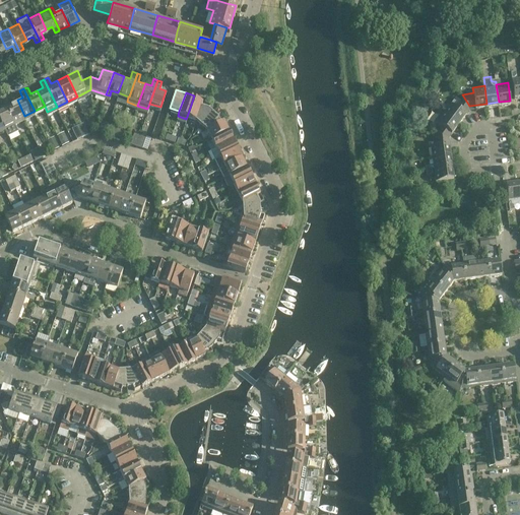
[(462,94),(456,103),(451,100),(444,109),(459,120),(469,106),(462,94)]
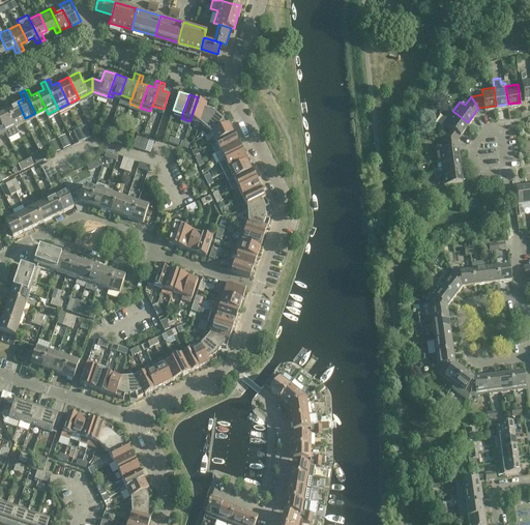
[(192,116),(200,119),(206,100),(198,97),(192,116)]
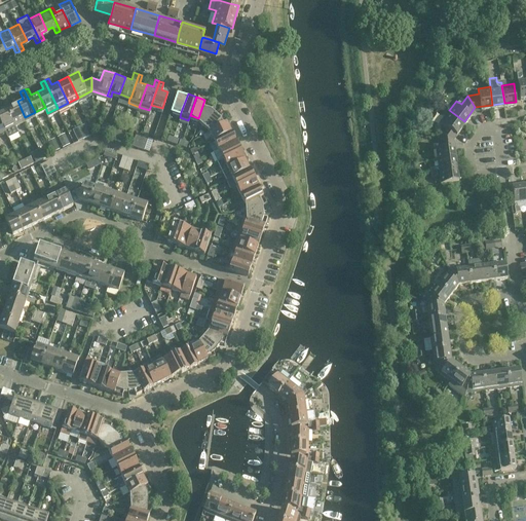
[(17,101),(11,104),(8,98),(4,100),(14,122),(25,117),(17,101)]
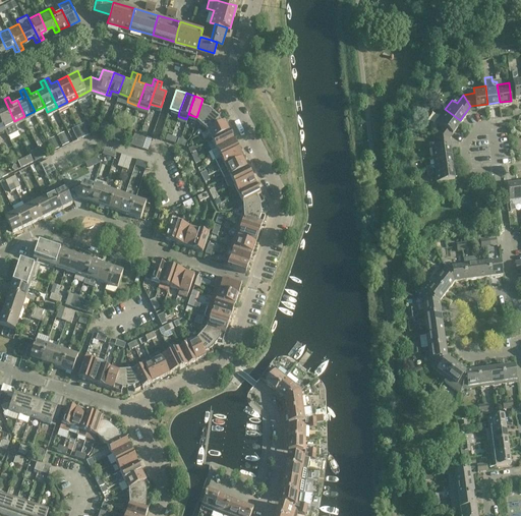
[(0,127),(4,126),(7,132),(17,127),(14,121),(4,99),(0,101),(3,107),(0,108),(0,127)]
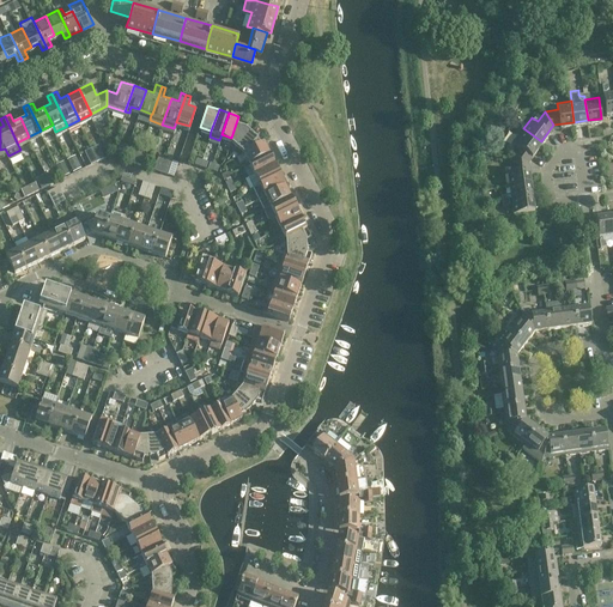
[(238,116),(231,138),(237,143),(250,128),(247,123),(248,119),(238,116)]
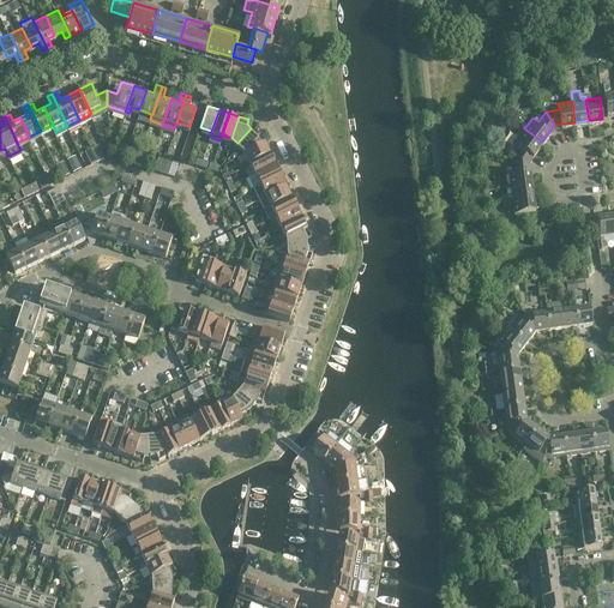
[(265,139),(260,130),(256,132),(251,128),(238,143),(245,149),(265,139)]
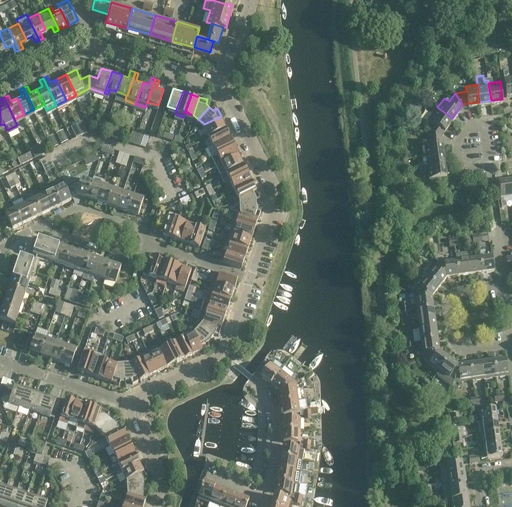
[(437,107),(430,117),(435,120),(428,129),(441,132),(452,118),(437,107)]
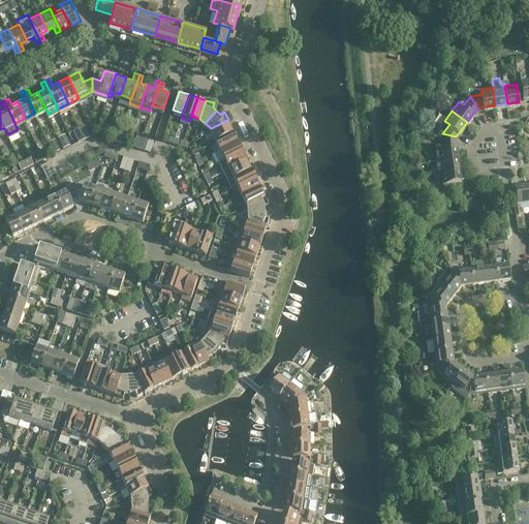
[(228,120),(211,128),(205,131),(207,136),(213,133),(215,137),(232,129),(228,120)]
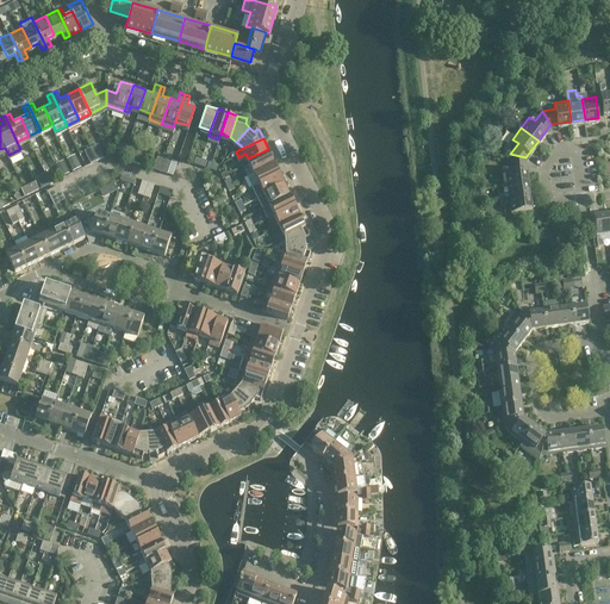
[(104,153),(98,139),(91,143),(97,156),(104,153)]
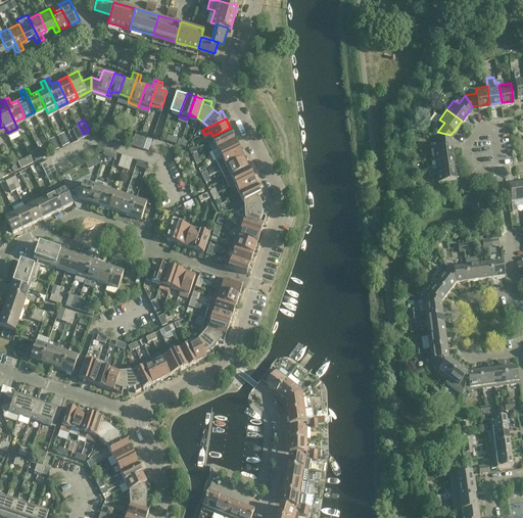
[(114,122),(110,134),(116,136),(121,124),(114,122)]
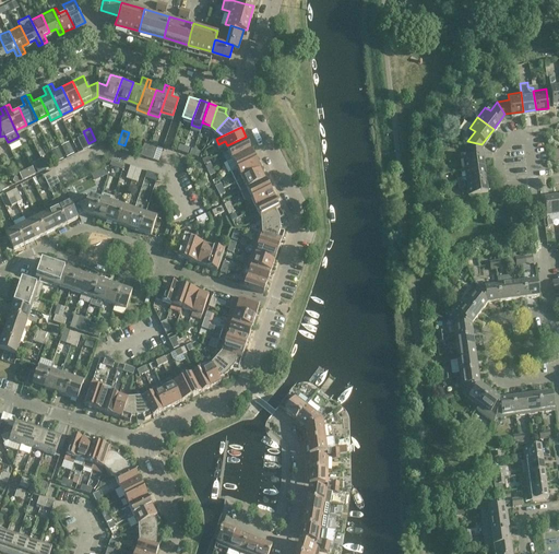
[(78,134),(83,145),(88,143),(83,131),(78,134)]
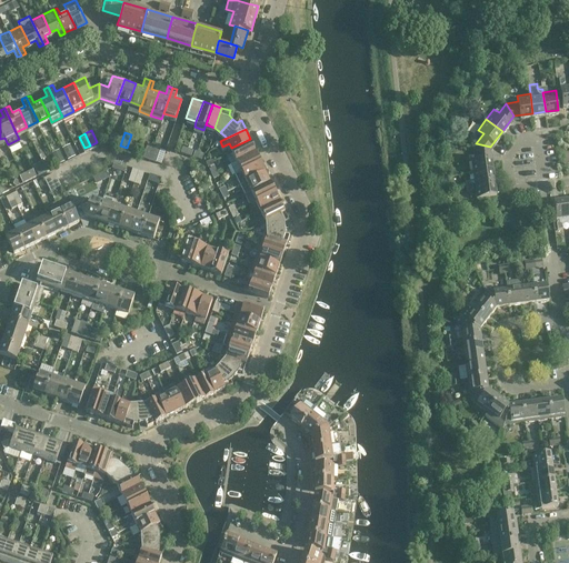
[(132,150),(137,137),(131,134),(127,148),(132,150)]
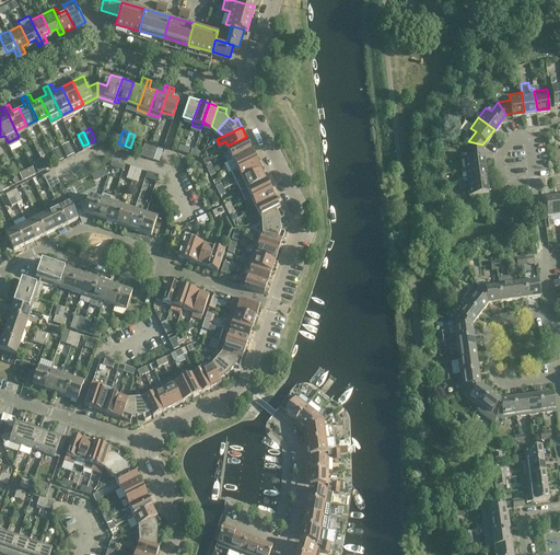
[(246,137),(228,146),(232,154),(251,146),(246,137)]
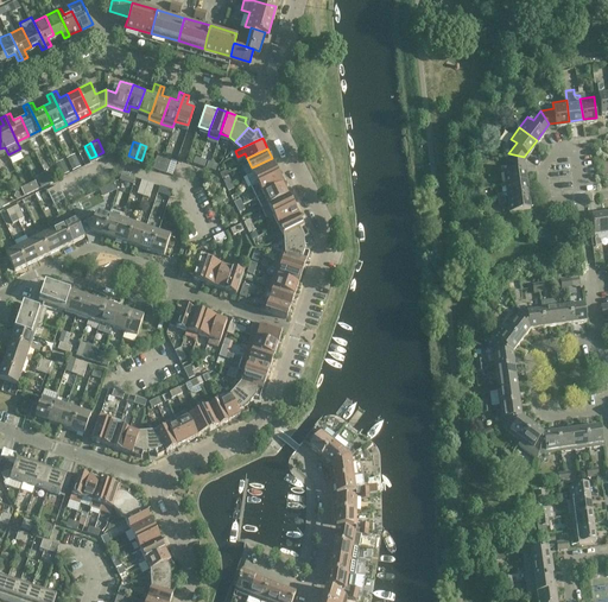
[(159,166),(164,152),(157,150),(152,164),(159,166)]
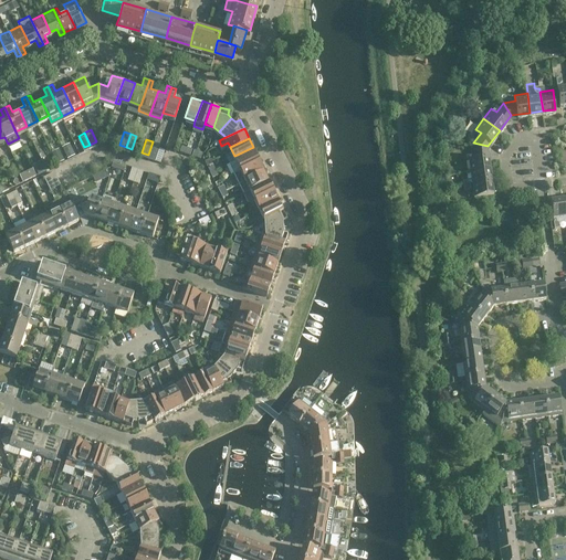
[(148,155),(155,157),(159,144),(153,141),(148,155)]
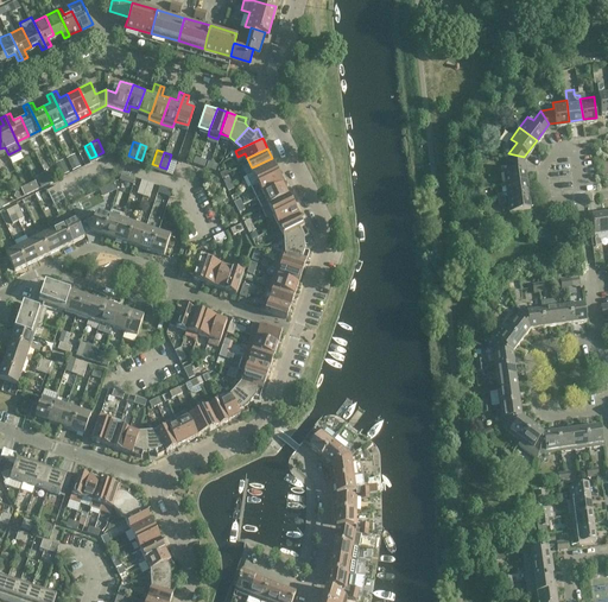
[(508,153),(511,165),(504,166),(506,181),(526,177),(524,157),(508,153)]
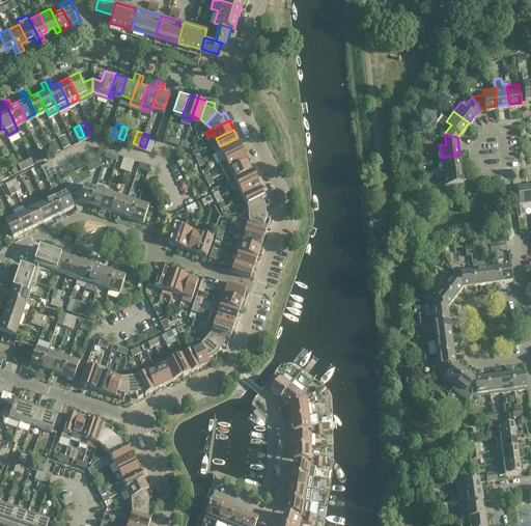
[(215,149),(219,159),(225,156),(243,147),(238,138),(220,146),(215,149)]
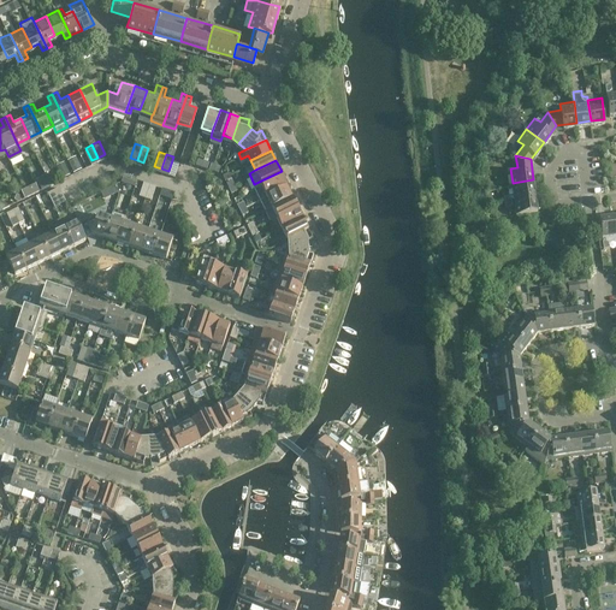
[(63,175),(59,167),(47,173),(51,181),(57,178),(63,175)]
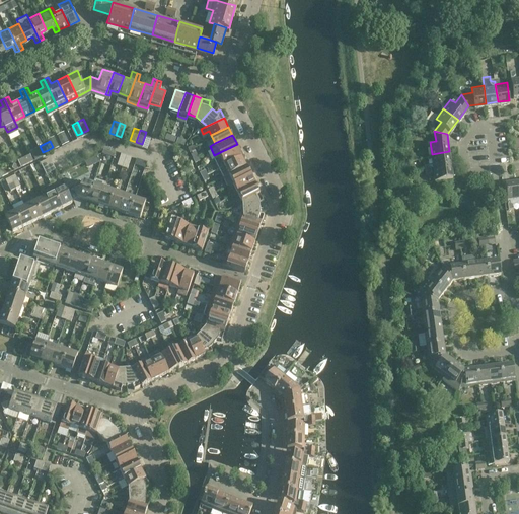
[(237,144),(220,152),(214,155),(219,164),(241,153),(237,144)]
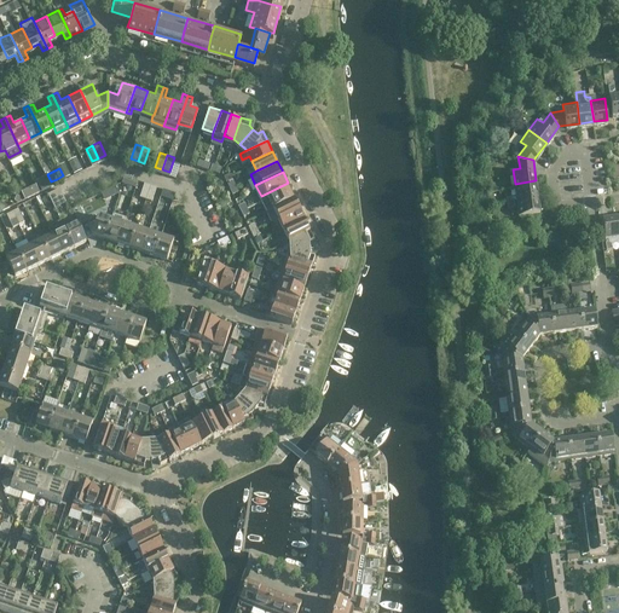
[(538,195),(536,180),(515,184),(516,197),(538,195)]
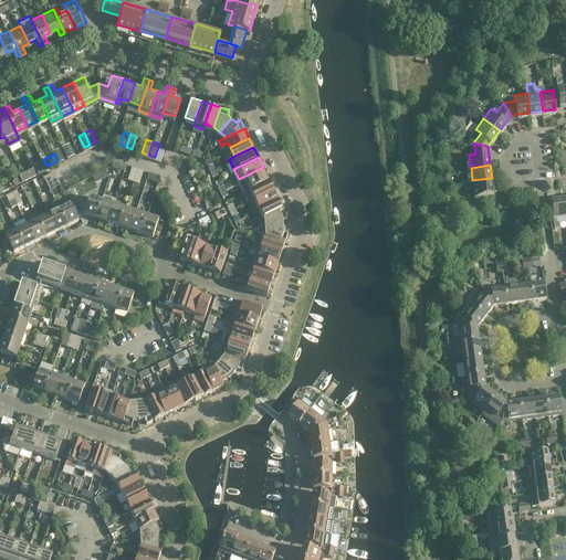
[(269,177),(263,167),(239,179),(243,189),(269,177)]
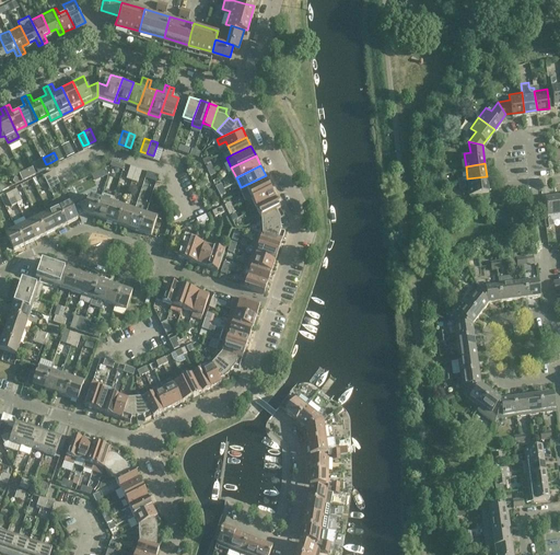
[(23,181),(35,175),(33,170),(21,175),(23,181)]
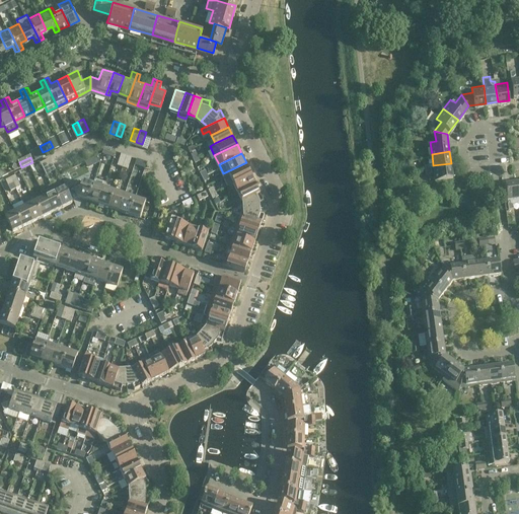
[(250,170),(246,162),(223,173),(227,181),(233,179),(250,170)]
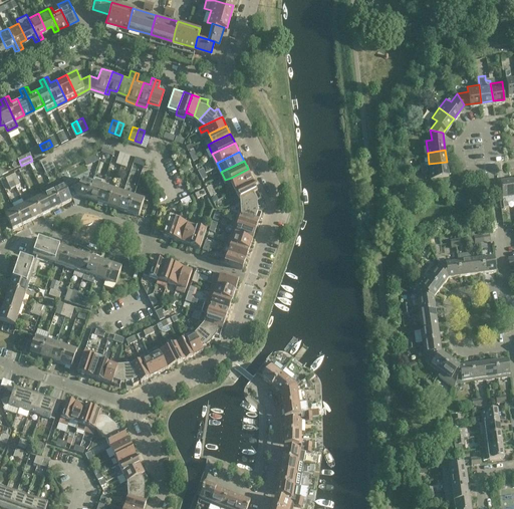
[(429,164),(431,176),(449,173),(447,162),(429,164)]
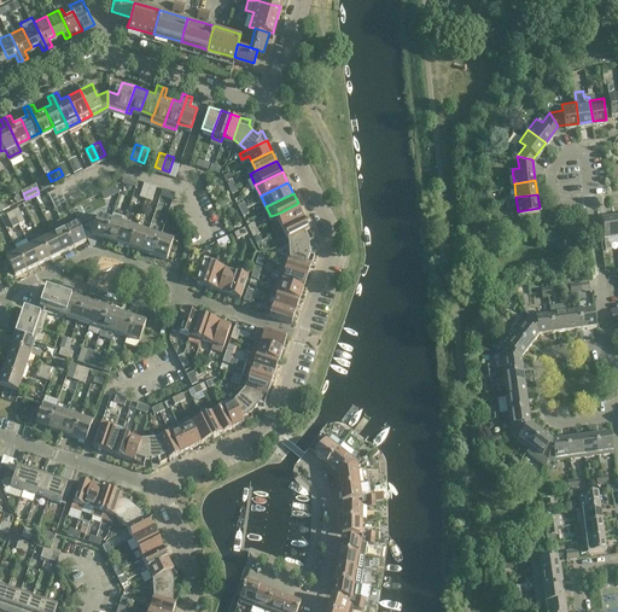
[(278,214),(283,225),(303,214),(298,203),(278,214)]
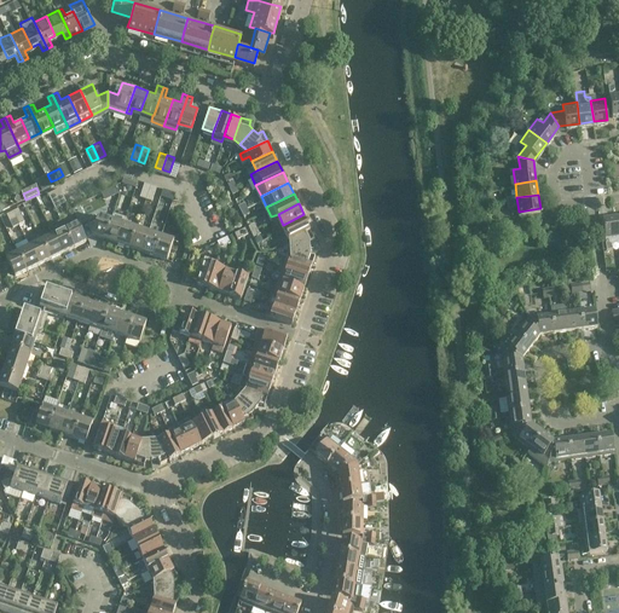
[(111,214),(104,233),(117,238),(123,219),(126,212),(114,207),(111,214)]
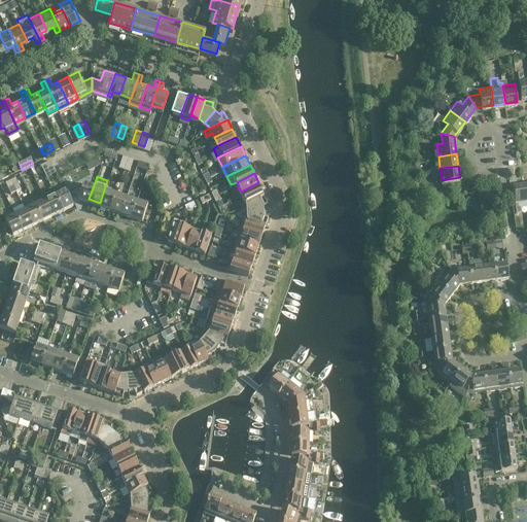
[(95,182),(83,179),(78,196),(89,199),(95,182)]
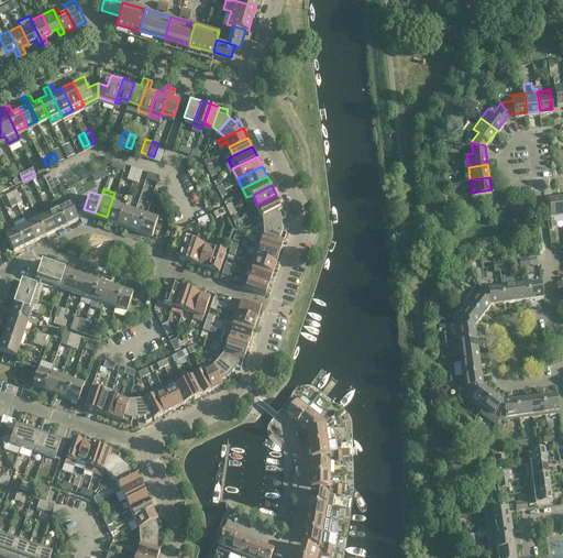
[(548,196),(550,214),(562,212),(560,194),(548,196)]
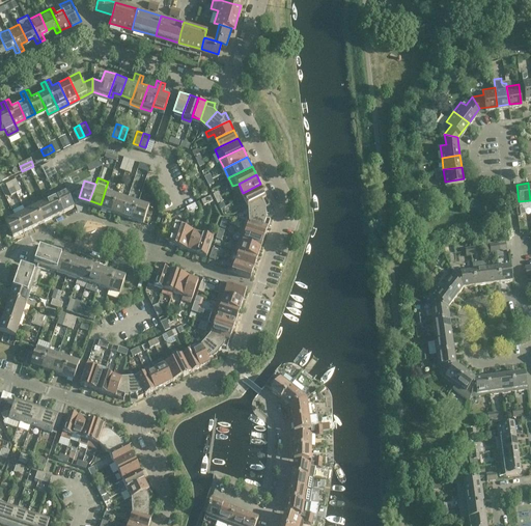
[(248,202),(266,194),(260,184),(243,193),(248,202)]
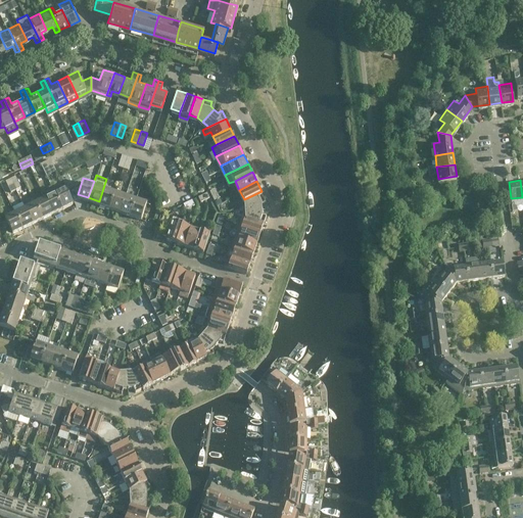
[(62,204),(73,200),(64,184),(54,189),(62,204)]
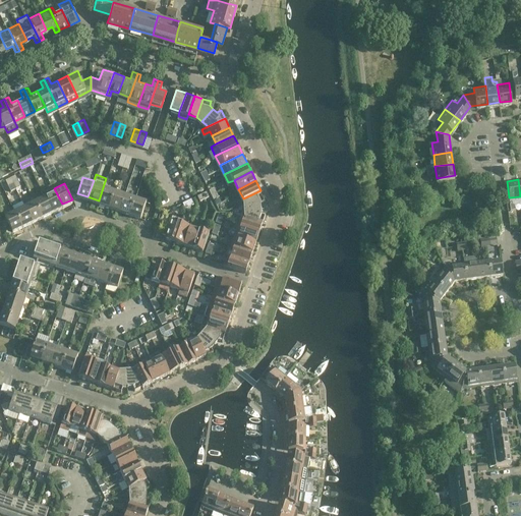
[(104,184),(99,201),(109,205),(114,187),(104,184)]
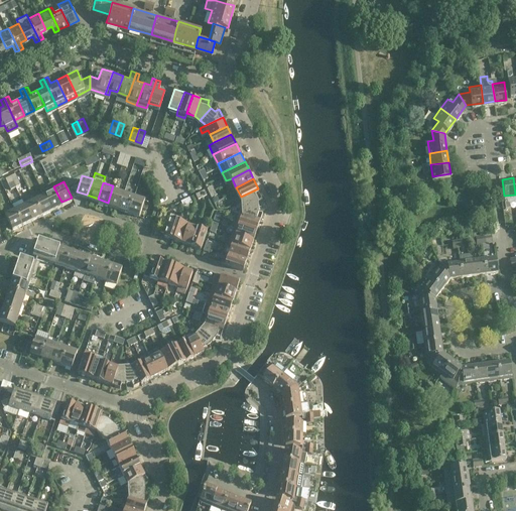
[(113,185),(108,203),(118,206),(124,189),(113,185)]
